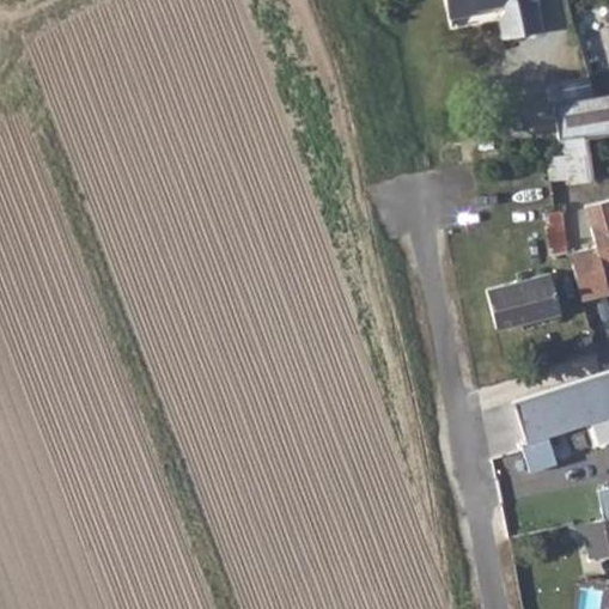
[(446,0),(449,7),(475,1),(477,13),(506,7),(509,17),(500,18),(505,40),(546,30),(539,0),(540,0),(446,0)]
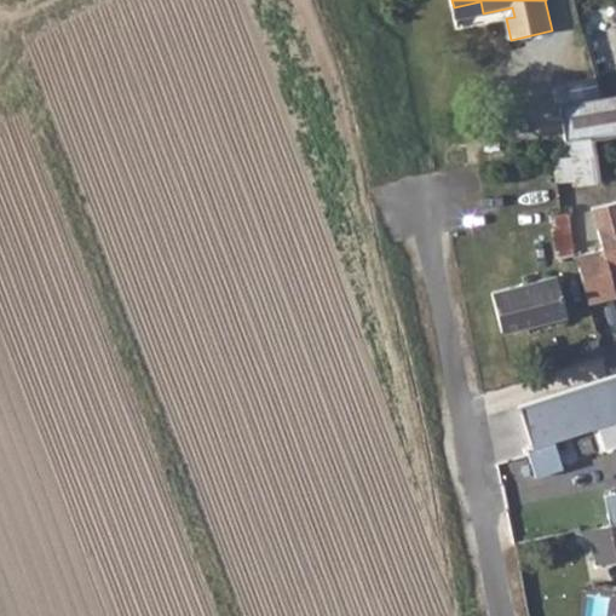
[(481,1),(454,7),(458,23),(484,17),(483,13),(481,1)]
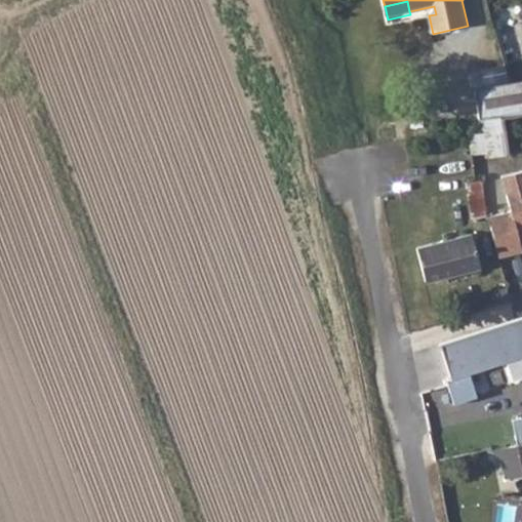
[(521,14),(505,18),(514,62),(521,59),(521,14)]
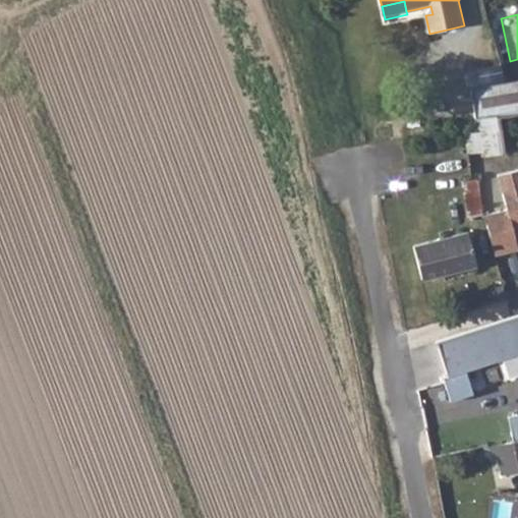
[(503,72),(471,77),(473,91),(507,84),(503,72)]
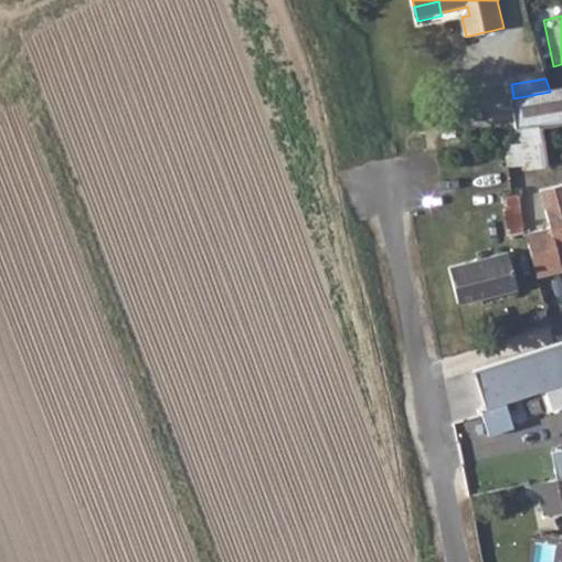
[(513,98),(512,102),(517,130),(519,142),(520,146),(545,142),(543,127),(561,123),(561,93),(550,95),(550,92),(513,98)]
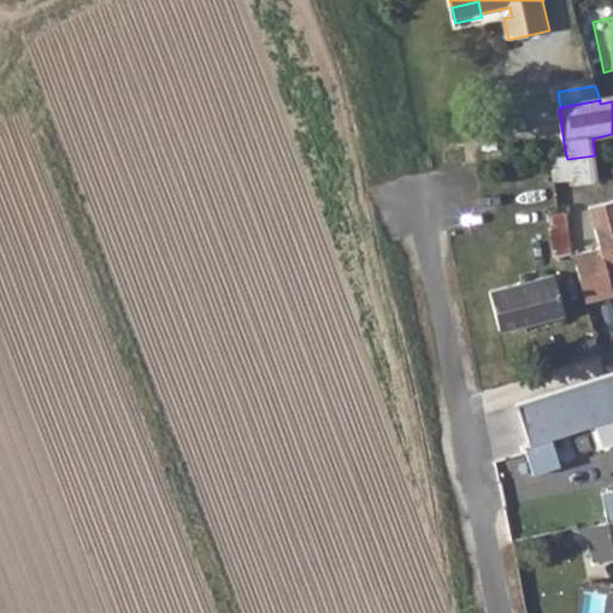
[(566,155),(550,158),(553,183),(570,182),(570,186),(597,183),(595,155),(567,159),(566,155)]
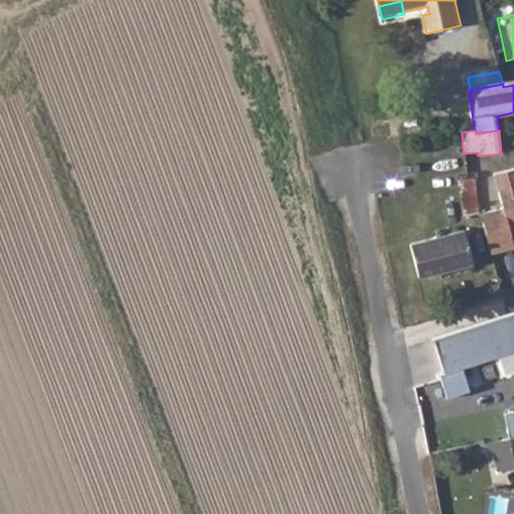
[(485,223),(492,253),(513,248),(513,239),(513,171),(496,176),(504,210),(481,214),(485,223)]
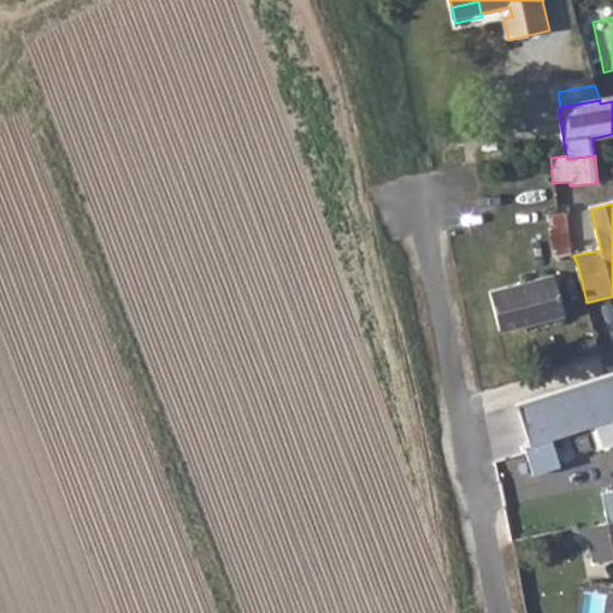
[(567,213),(549,216),(554,259),(572,255),(567,213)]
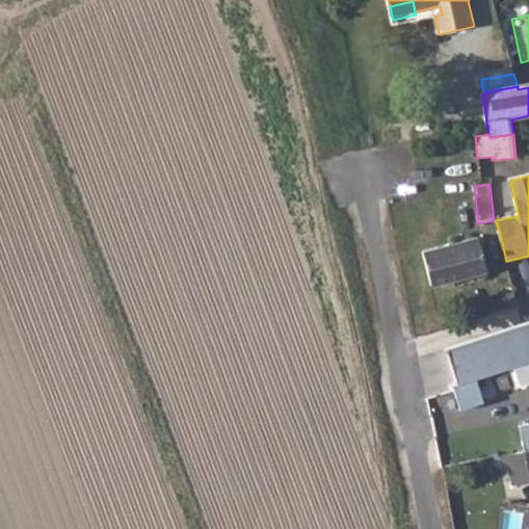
[(478,240),(424,253),(432,288),(454,283),(456,289),(484,283),(483,275),(487,274),(478,240)]
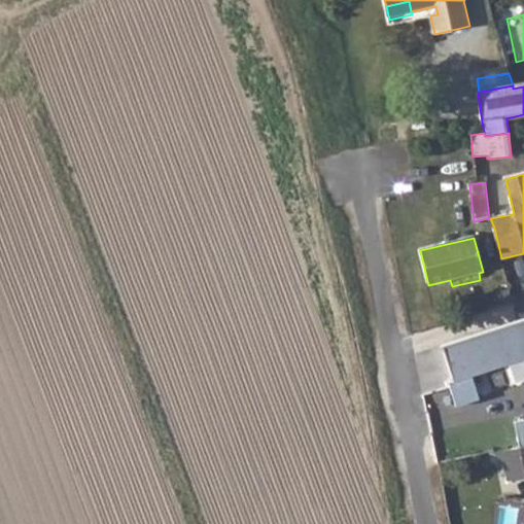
[(523,320),(444,347),(455,382),(451,384),(458,409),(482,402),(474,376),(511,364),(523,359),(523,320)]
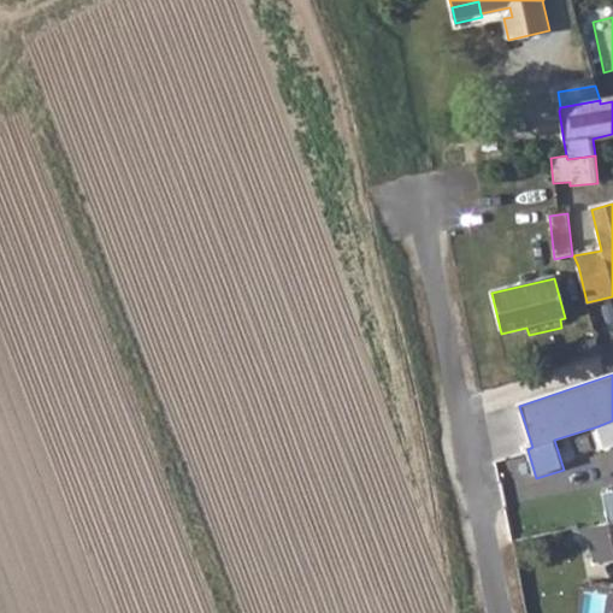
[(612,420),(597,426),(599,432),(612,428),(612,420)]
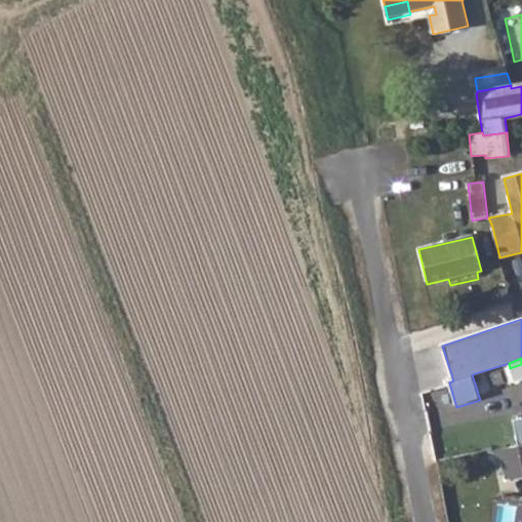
[(521,445),(505,449),(507,462),(510,478),(521,476),(521,445)]
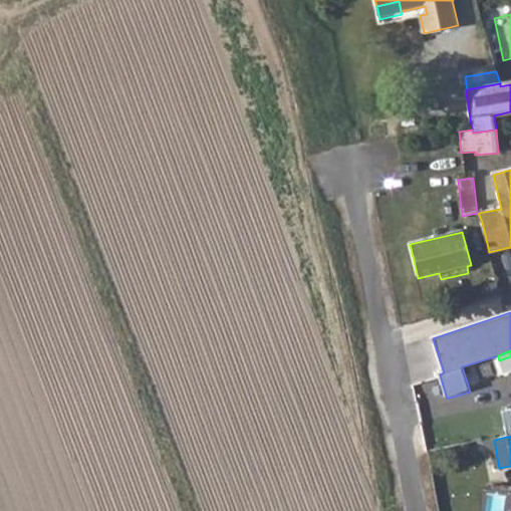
[(494,440),(487,441),(488,453),(496,452),(494,440)]
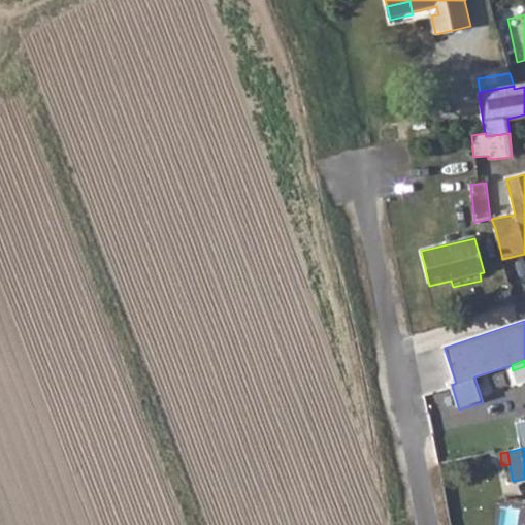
All buildings are outlined.
